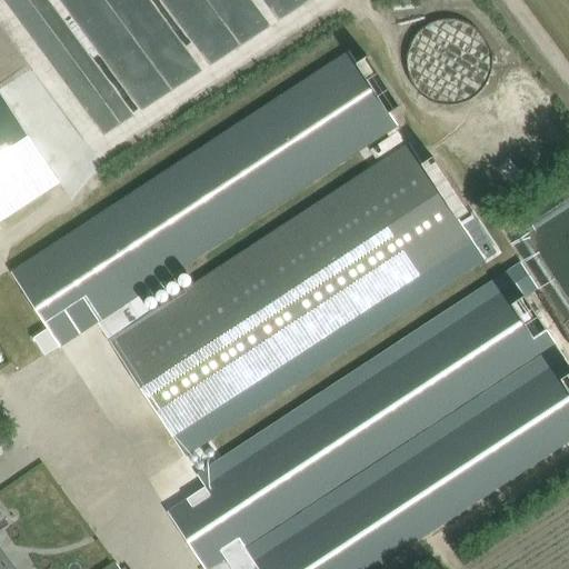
[(349,51),(11,272),(48,328),(32,338),(45,357),(60,346),(61,348),(100,322),(128,303),(139,297),(387,135),(389,137),(369,150),(376,159),(403,141),(398,131),(396,129),(399,127),(390,112),(399,106),(368,57),(358,63),(349,51)]
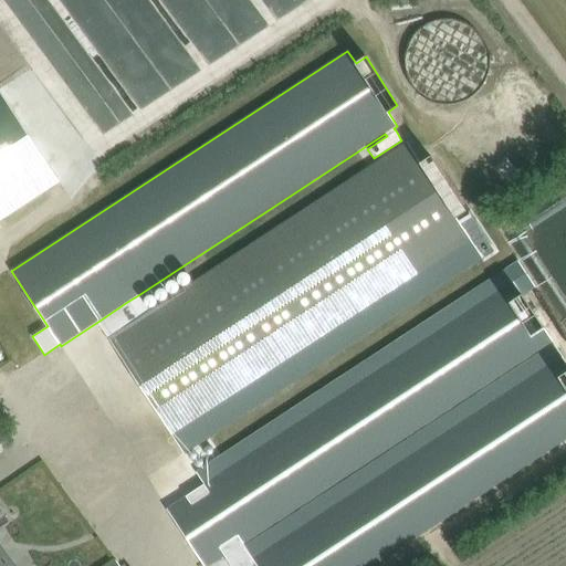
[(0,103),(0,218),(53,182),(0,103)]
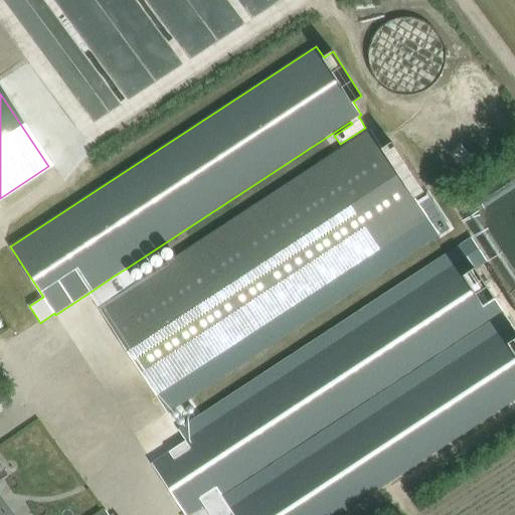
[(116,275),(91,292),(100,307),(99,308),(157,395),(168,412),(439,234),(427,218),(426,216),(414,199),(424,192),(392,143),(382,149),(369,130),(136,284),(126,290),(116,275)]
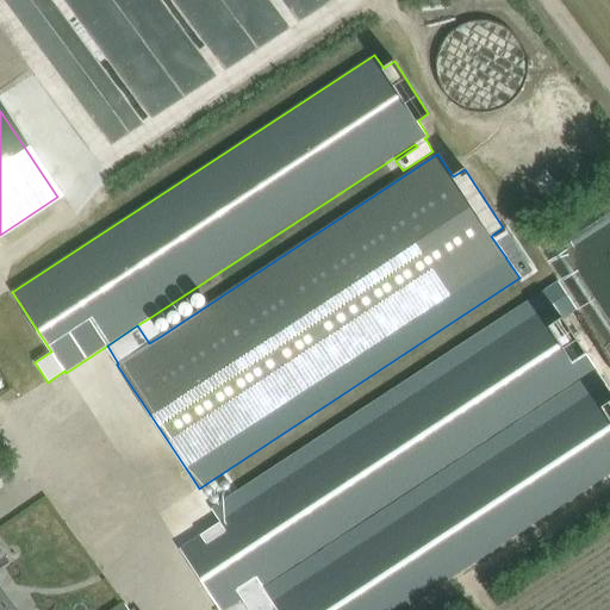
[(219,523),(180,549),(219,609),(230,609),(262,589),(261,587),(595,369),(562,321),(578,311),(559,282),(211,510),(219,523)]
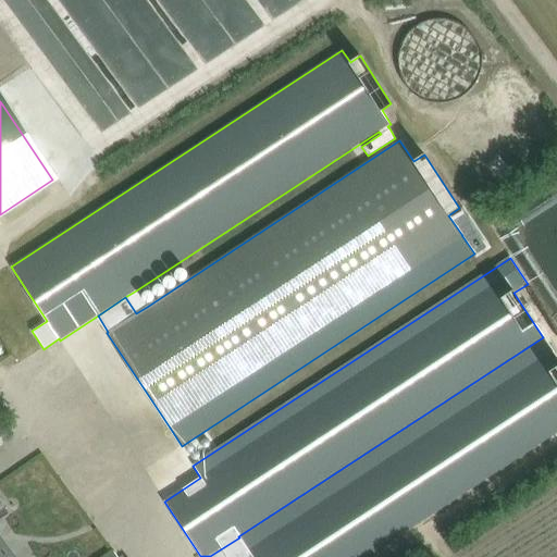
[(239,537),(210,556),(367,556),(556,432),(556,359),(544,338),(239,537)]
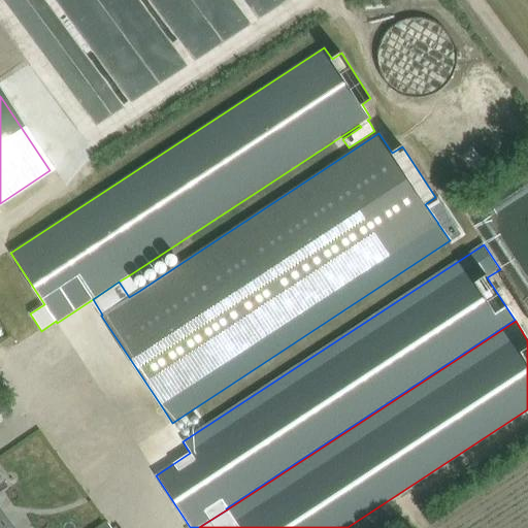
[(0,527),(12,527),(11,526),(0,510),(0,527)]
